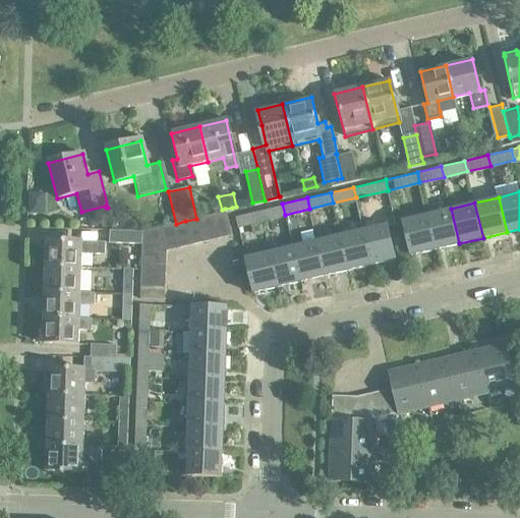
[(285,215),(282,204),(260,210),(262,220),(285,215)]
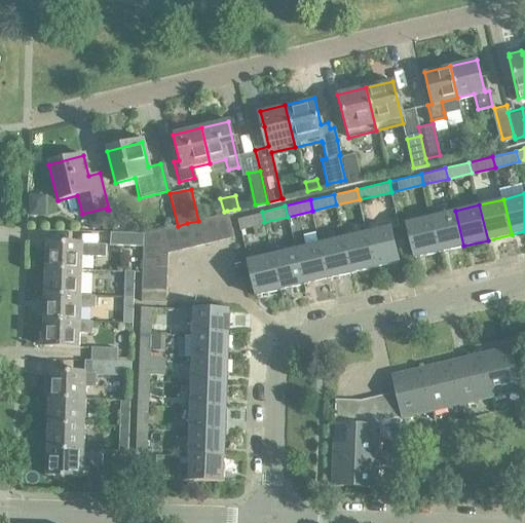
[(455,211),(432,216),(440,252),(463,246),(455,211)]
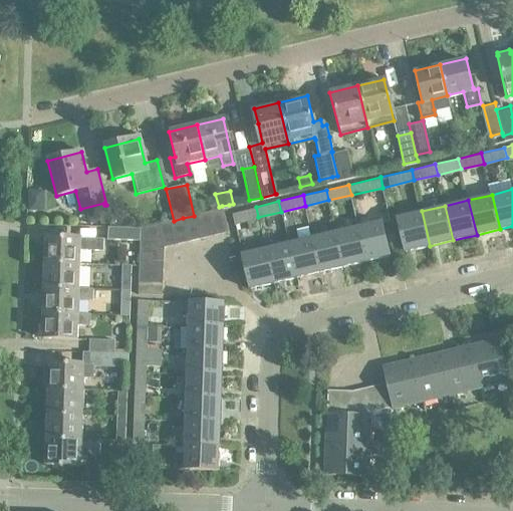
[(258,217),(256,207),(231,212),(234,223),(258,217)]
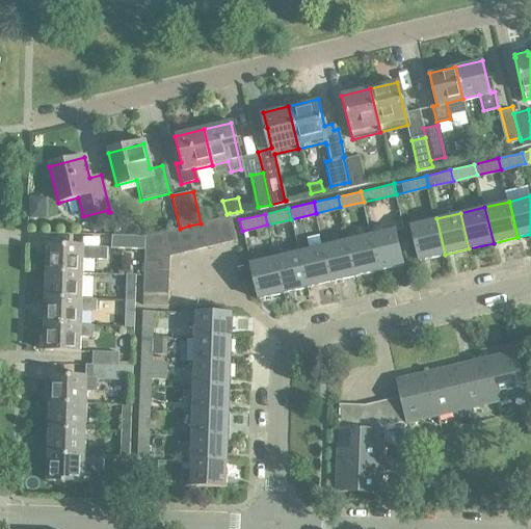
[(231,216),(216,219),(221,242),(236,239),(231,216)]
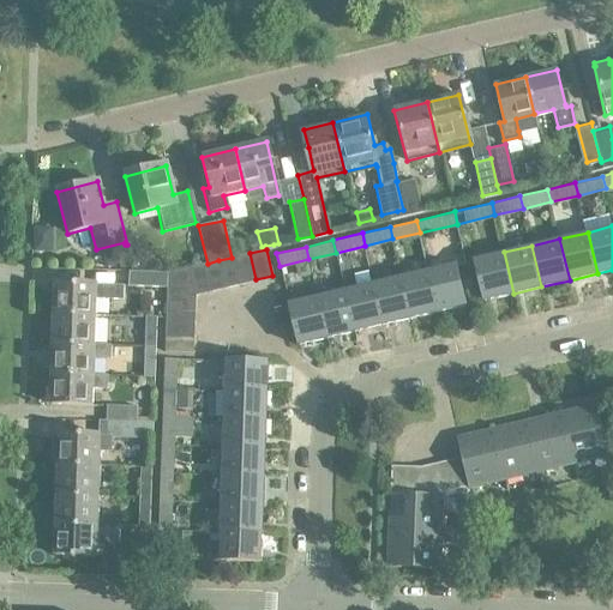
[(514,294),(504,252),(473,259),(482,301),(514,294)]
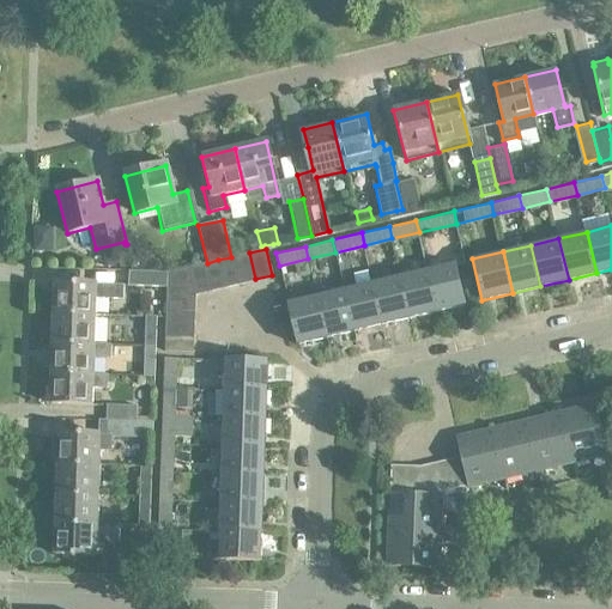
[(255,279),(249,253),(234,256),(240,282),(255,279)]
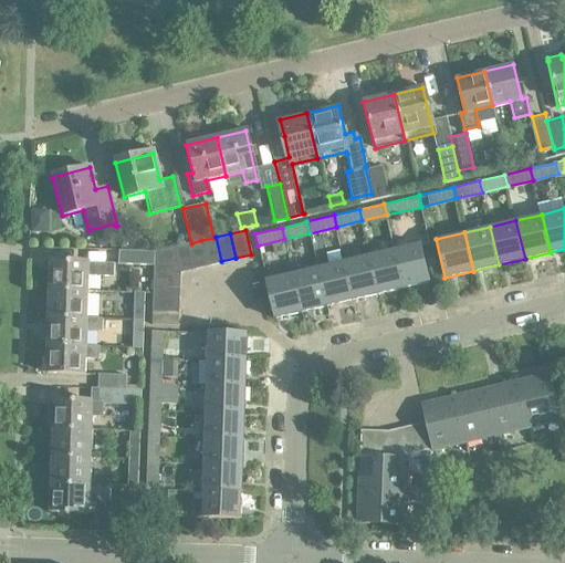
[(216,237),(213,238),(201,240),(208,263),(221,261),(216,237)]
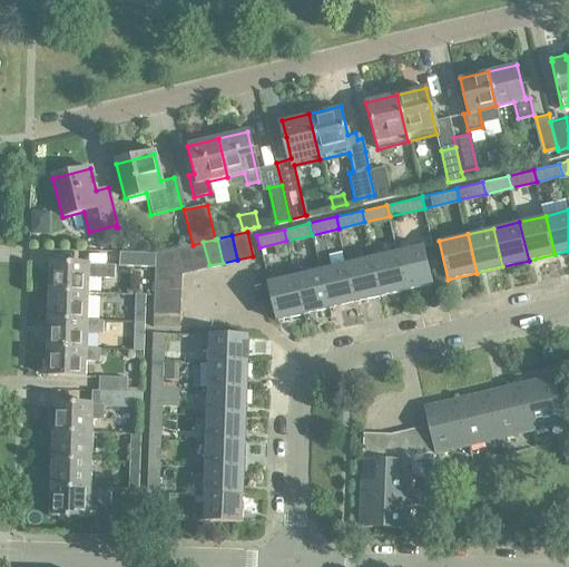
[(203,242),(193,245),(188,245),(195,271),(209,265),(203,242)]
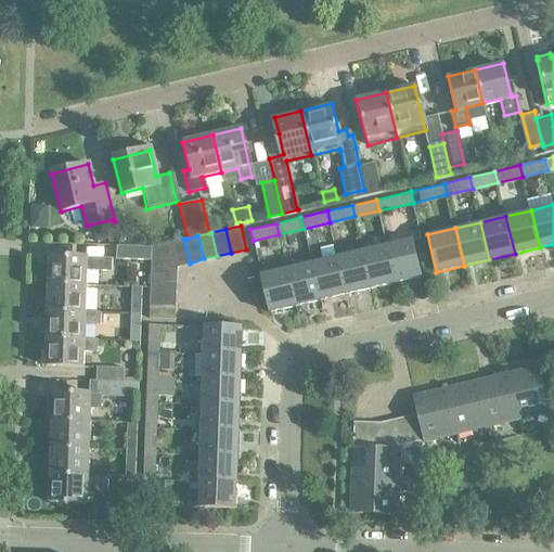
[(183,239),(170,242),(176,265),(190,264),(183,239)]
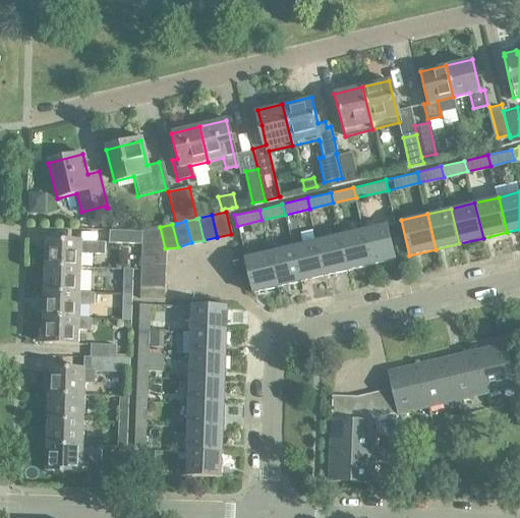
[(78,225),(78,235),(97,235),(97,225),(78,225)]
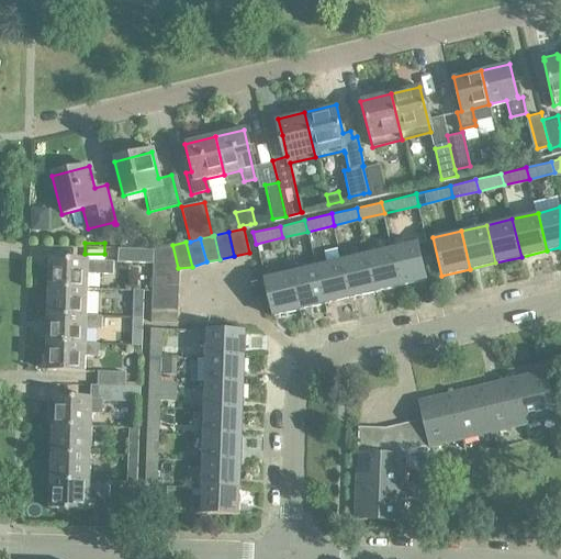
[(392,248),(401,286),(424,280),(415,243),(392,248)]
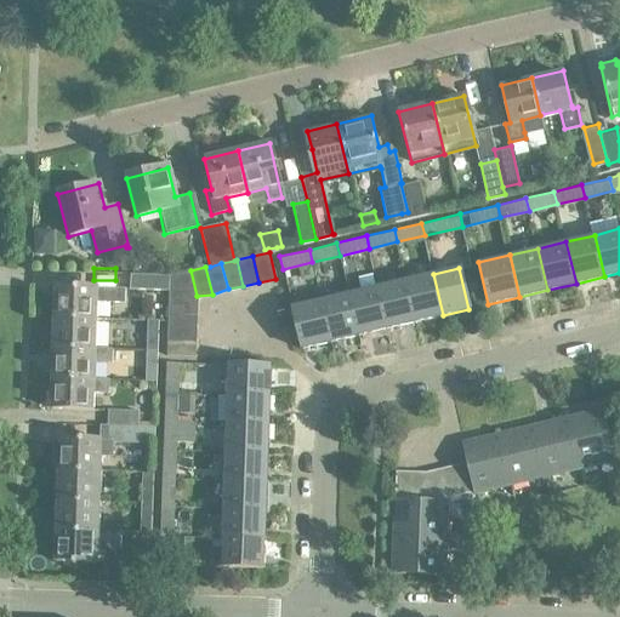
[(169,291),(169,308),(185,309),(186,310),(197,310),(197,296),(191,270),(170,275),(169,291)]
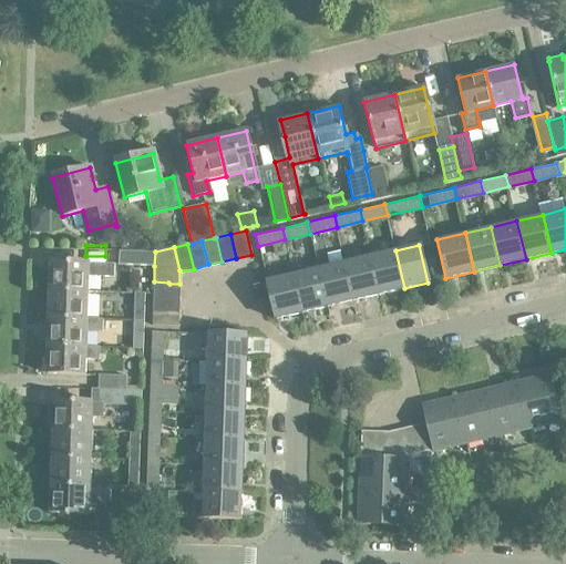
[(395,250),(371,256),(380,294),(404,288),(395,250)]
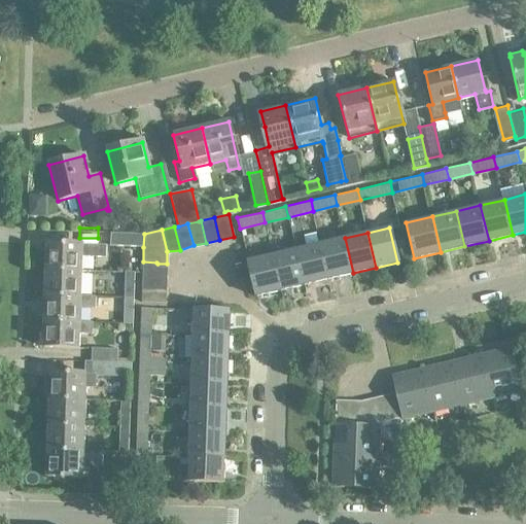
[(143,247),(144,234),(111,234),(110,246),(143,247)]
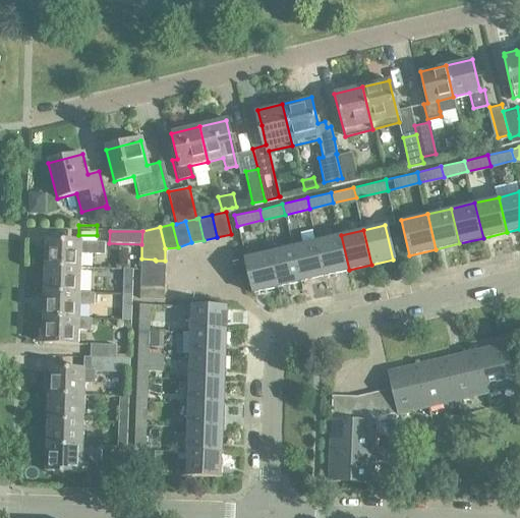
[(349,270),(341,235),(318,240),(326,276),(349,270)]
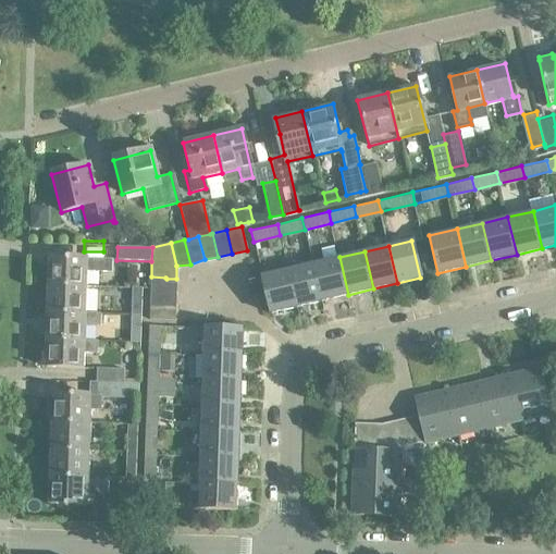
[(50,256),(49,283),(87,284),(87,271),(112,272),(112,259),(88,258),(88,257),(50,256)]
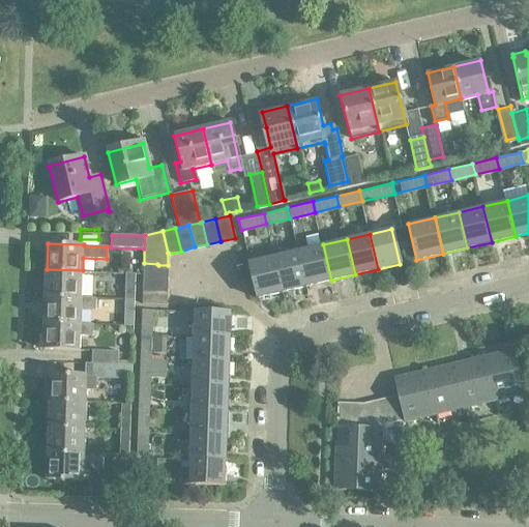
[(331,281),(323,244),(297,251),(306,286),(331,281)]
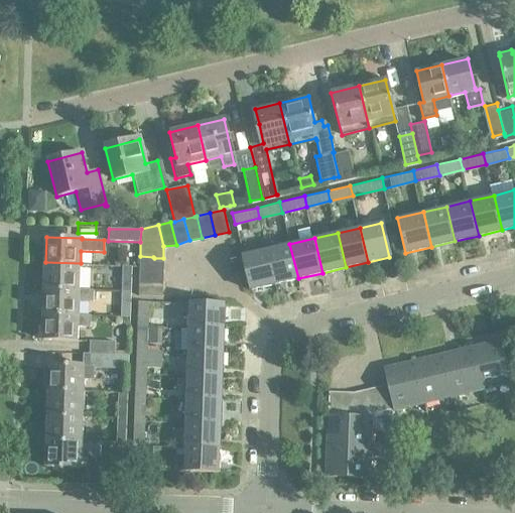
[(298,278),(289,244),(267,250),(275,284),(298,278)]
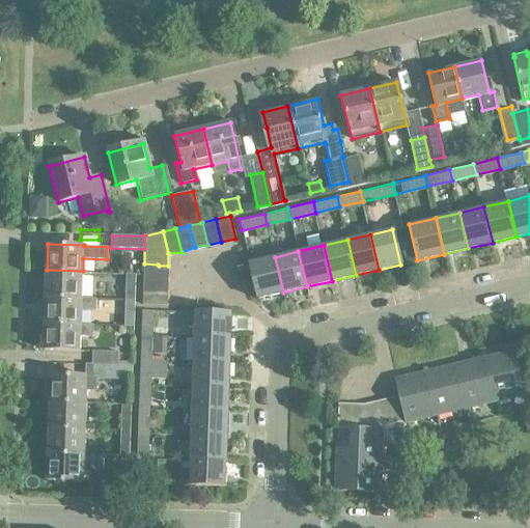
[(283,293),(275,257),(249,264),(257,299),(283,293)]
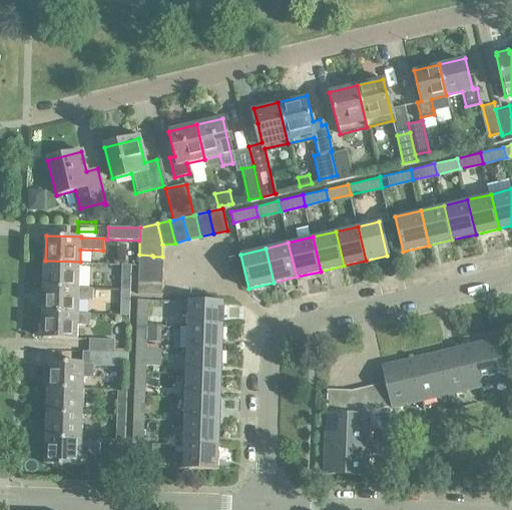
[(152,256),(139,255),(138,263),(139,267),(161,269),(162,257),(153,257),(152,256)]
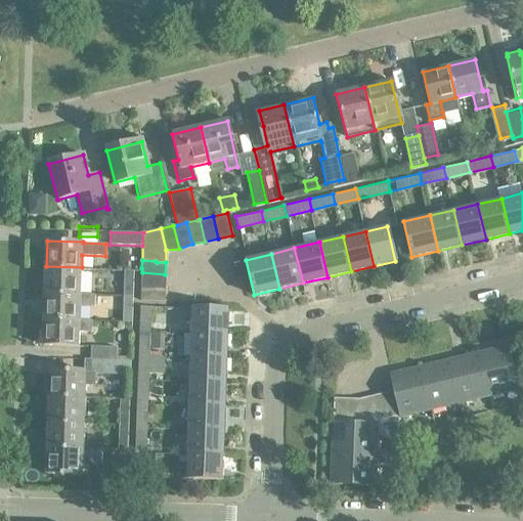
[(82,267),(46,266),(45,291),(81,292),(82,267)]
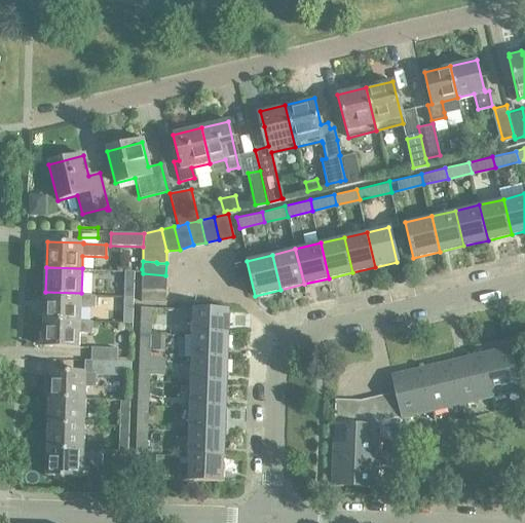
[(124,295),(133,295),(134,269),(124,269),(124,295)]
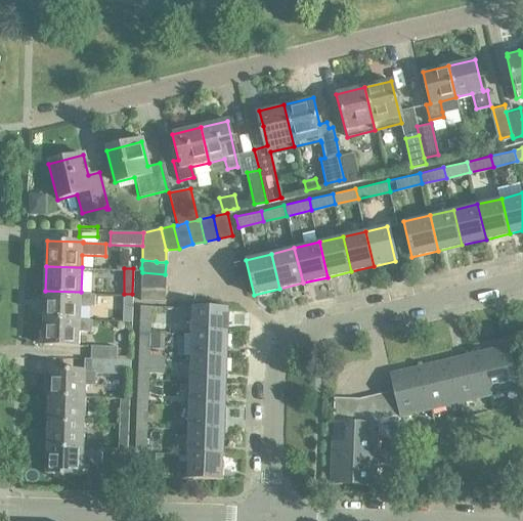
[(165,274),(142,272),(141,287),(165,288),(165,274)]
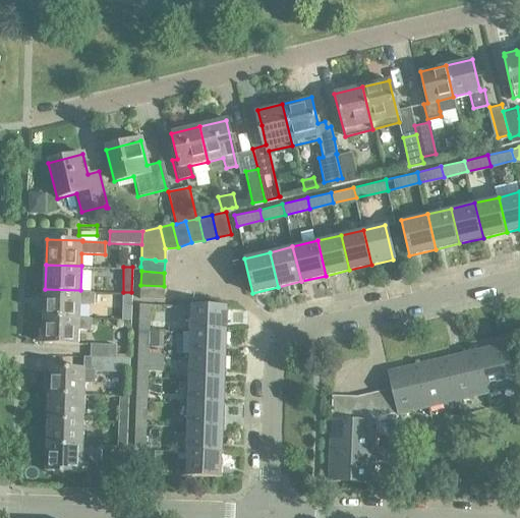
[(164,286),(140,285),(139,291),(139,297),(164,298),(164,286)]
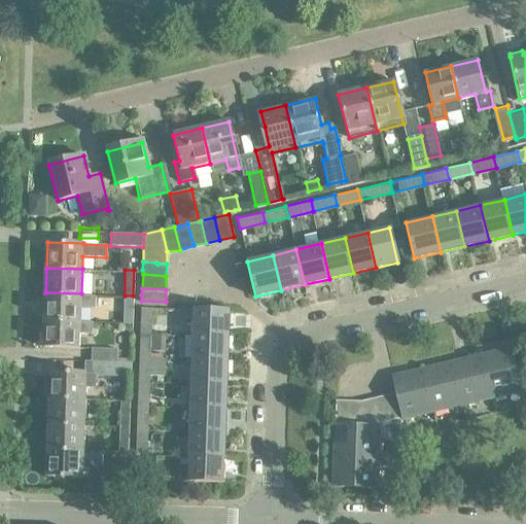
[(81,293),(45,292),(44,319),(80,320),(80,308),(95,309),(96,297),(80,295),(81,293)]
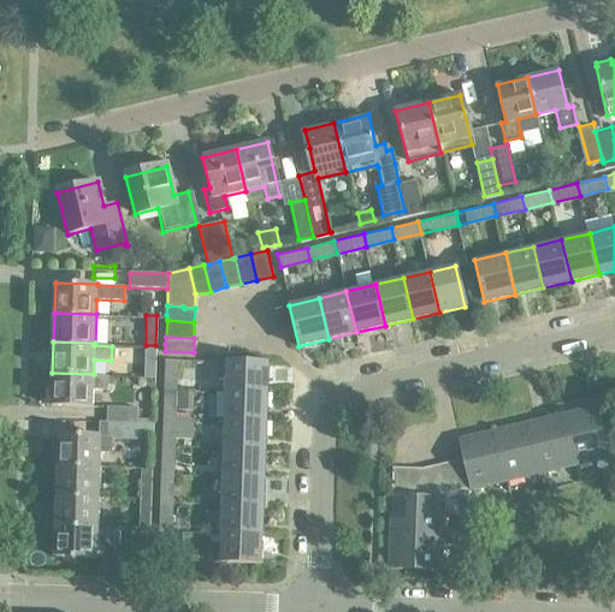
[(155,345),(146,345),(145,376),(155,376),(155,345)]
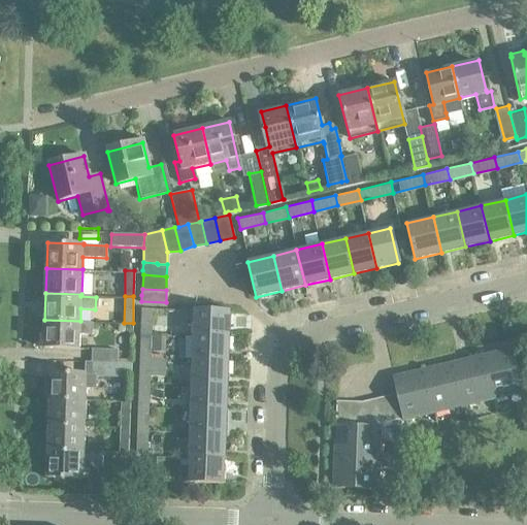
[(140,308),(140,333),(152,333),(152,332),(153,308),(140,308)]
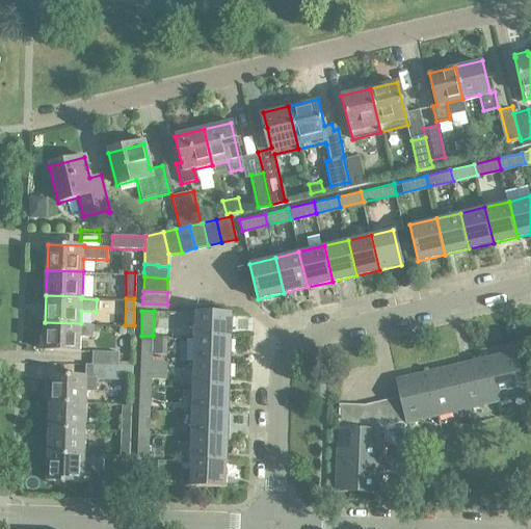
[(196,313),(195,338),(232,339),(232,314),(196,313)]
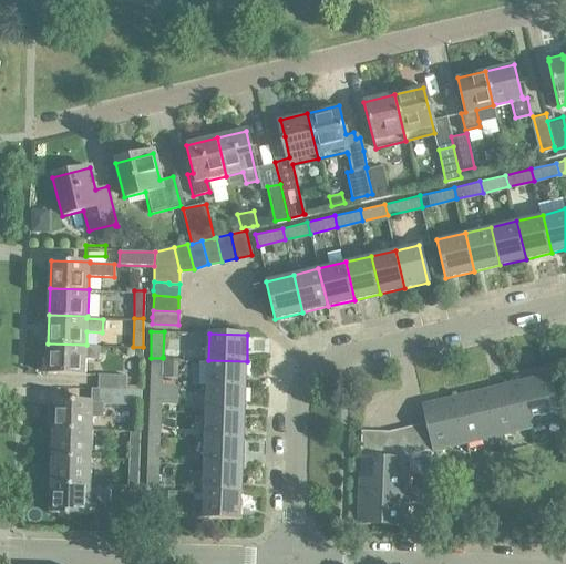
[(86,345),(48,344),(47,372),(84,373),(85,359),(99,360),(100,347),(85,347),(86,345)]
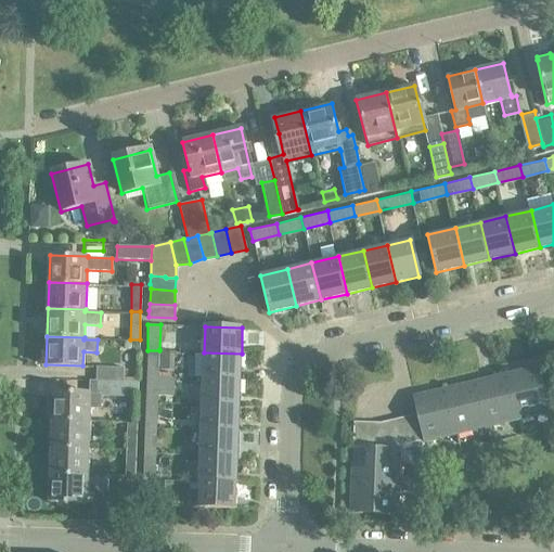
[(159,350),(158,367),(172,367),(172,349),(159,349),(159,350)]
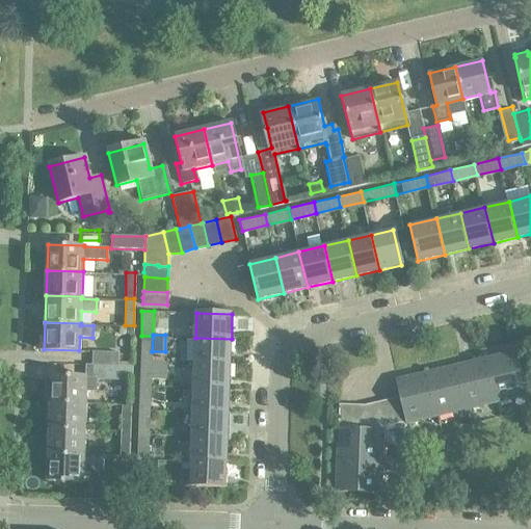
[(141,336),(140,361),(152,361),(152,351),(153,336),(141,336)]
